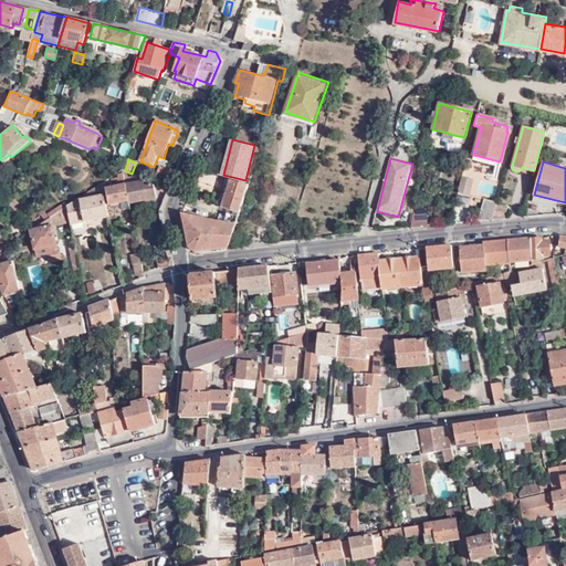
[(171,181),(175,173),(159,166),(155,175),(171,181)]
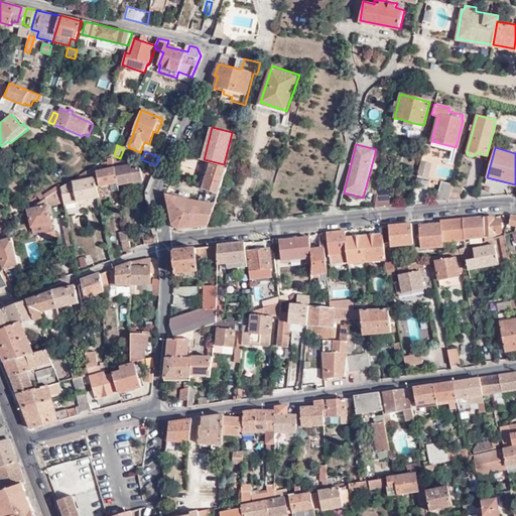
[(192,177),(199,159),(182,155),(175,171),(192,177)]
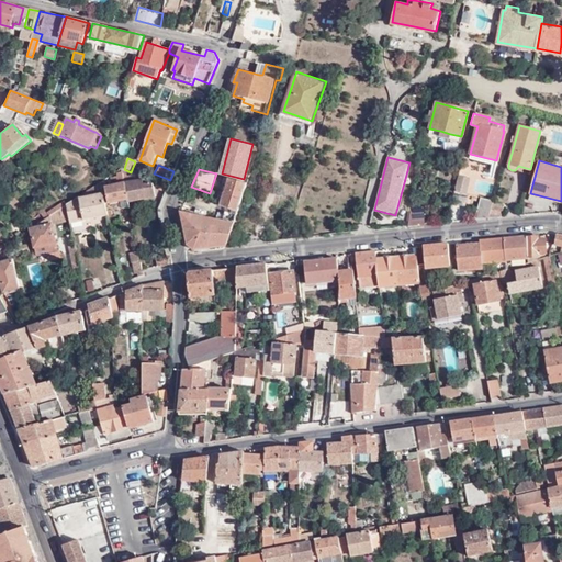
[(124,178),(123,170),(119,172),(121,184),(108,188),(111,204),(128,200),(124,178)]
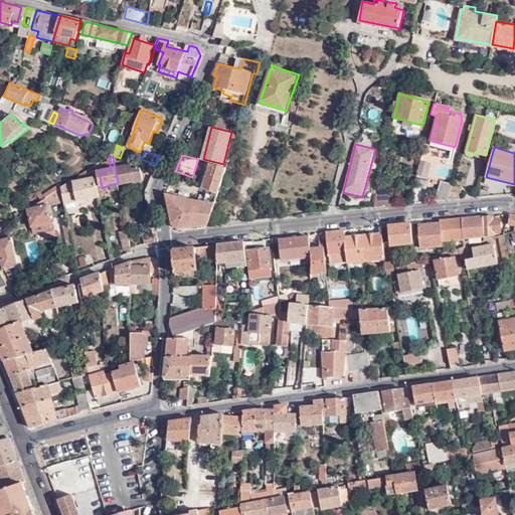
[(419,160),(416,175),(427,177),(431,163),(419,160)]
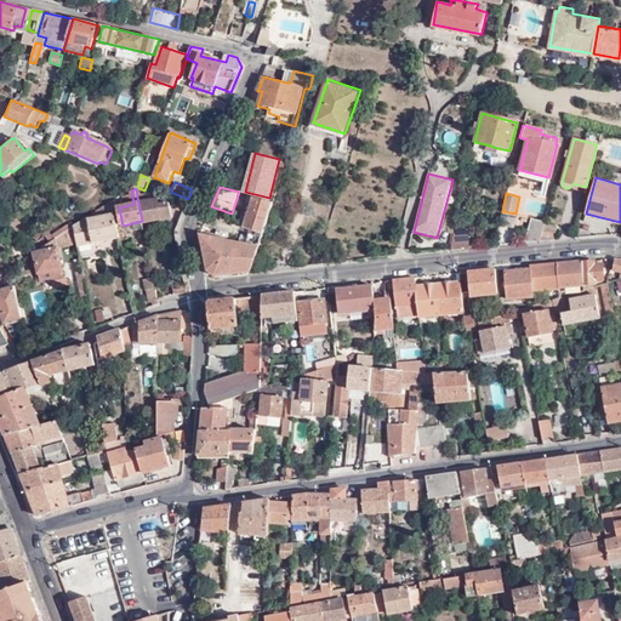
[(238,224),(262,233),(272,201),(248,194),(238,224)]
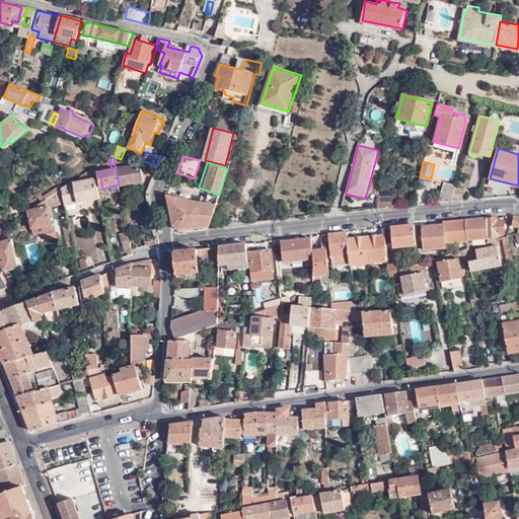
[(123,163),(115,164),(119,184),(119,187),(144,182),(142,169),(134,171),(133,166),(124,168),(123,163)]
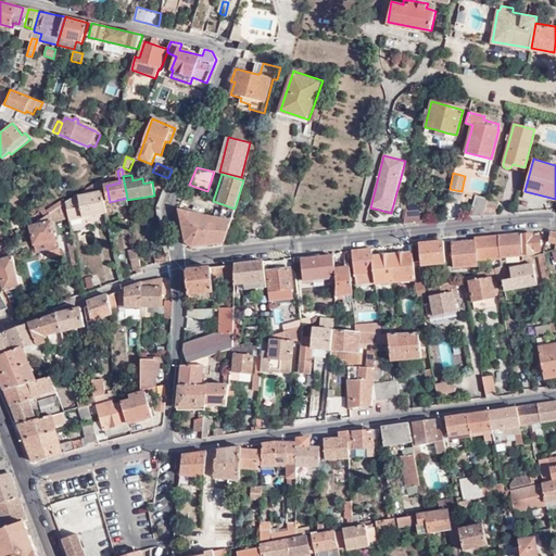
[(108,212),(104,193),(103,190),(79,196),(67,203),(71,219),(108,212)]
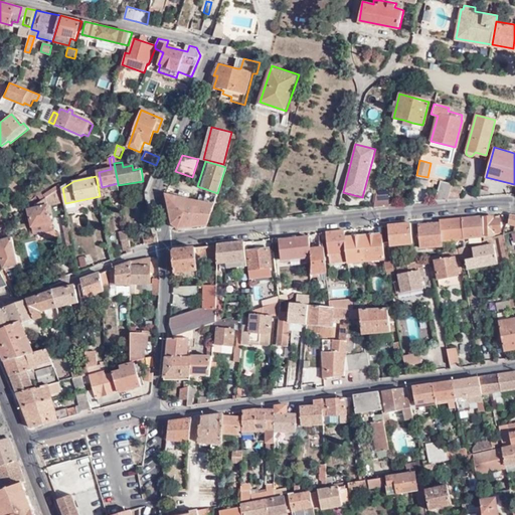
[(448,199),(460,198),(462,186),(452,183),(451,184),(448,199)]
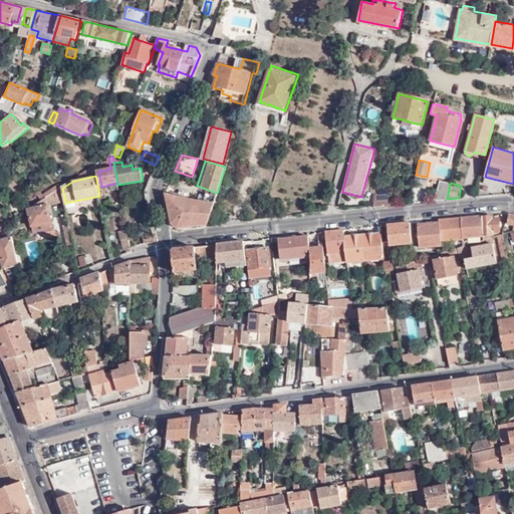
[(44,199),(62,188),(59,184),(41,196),(44,199)]
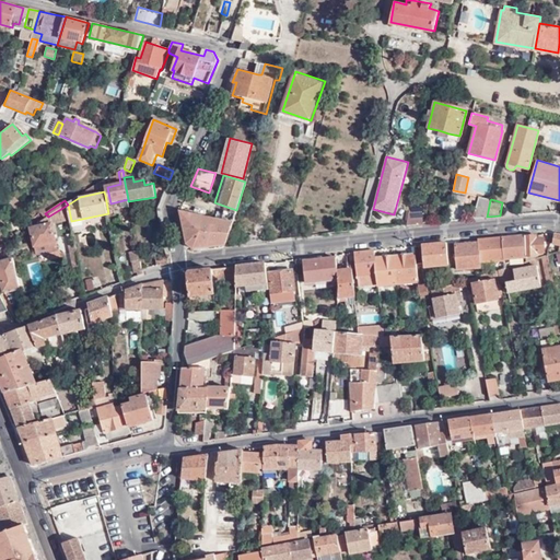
[(474,218),(487,217),(490,200),(478,200),(474,218)]
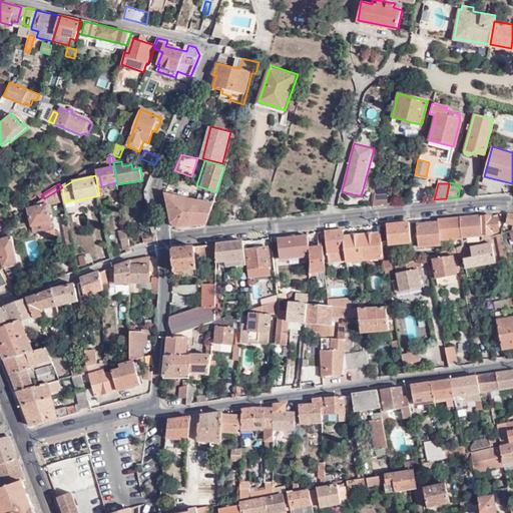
[(388,188),(375,186),(373,205),(386,203),(388,188)]
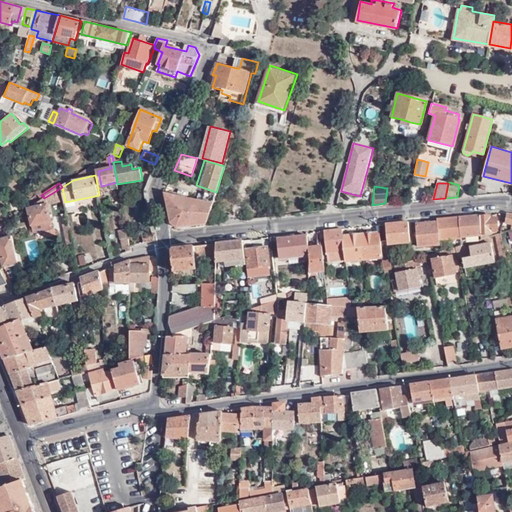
[(37,195),(41,200),(44,198),(41,195),(35,187),(27,194),(31,199),(37,195)]
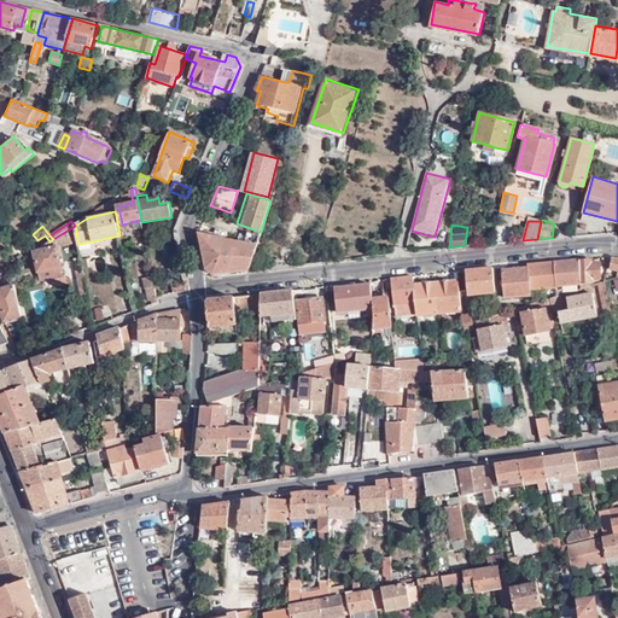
[(59,248),(79,244),(75,226),(53,239),(50,242),(34,252),(40,283),(64,278),(59,248)]
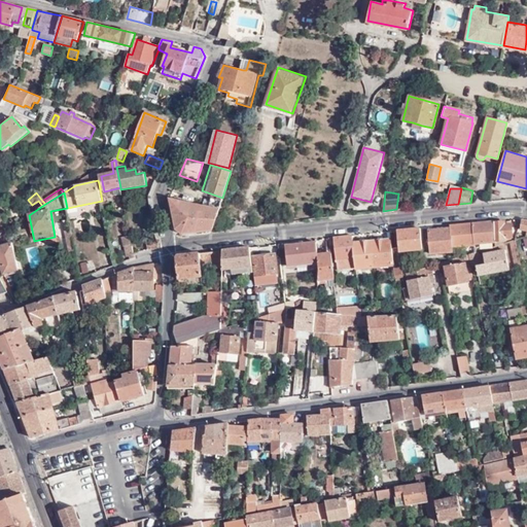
[(182,235),(211,232),(220,204),(210,201),(205,200),(204,206),(194,204),(196,198),(183,196),(182,201),(172,200),(173,207),(174,220),(176,231),(182,235)]
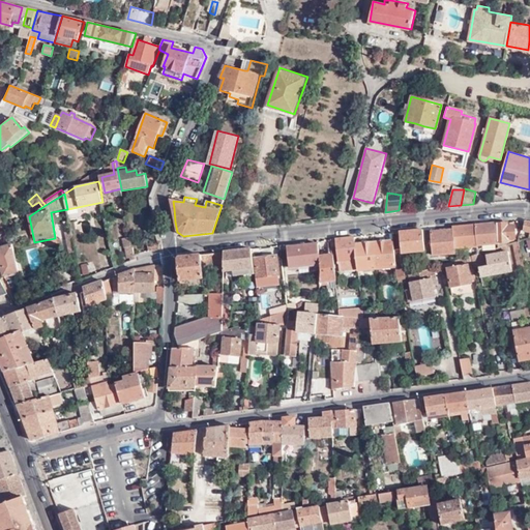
[(212,233),(214,232),(224,203),(222,203),(222,205),(212,233)]
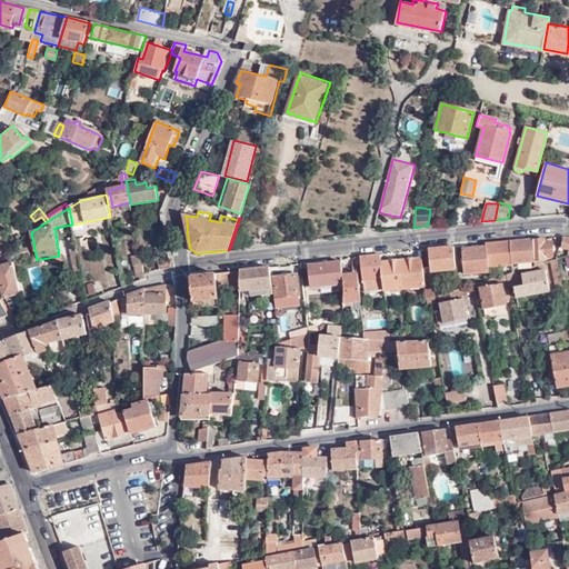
[(88,249),(98,247),(96,237),(86,239),(88,249)]
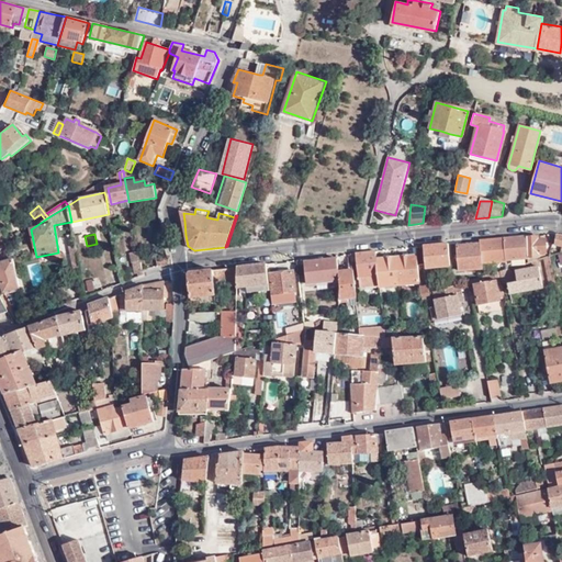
[(539,236),(526,237),(526,258),(526,262),(536,260),(535,256),(539,255),(539,251),(546,251),(546,240),(539,240),(539,236)]
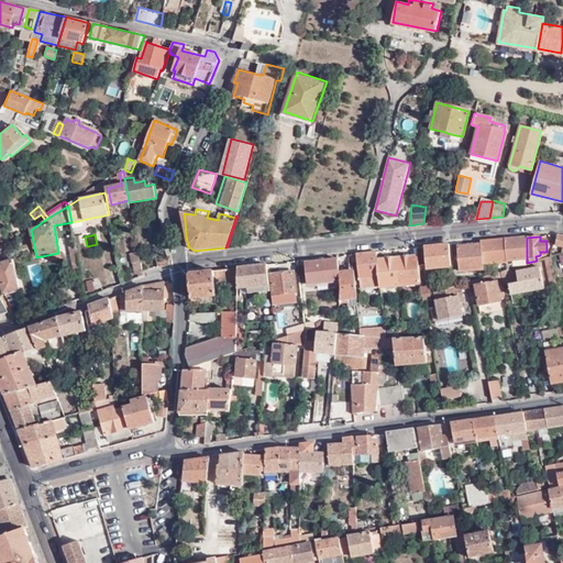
[(527,238),(506,240),(505,258),(505,260),(527,258),(527,238)]
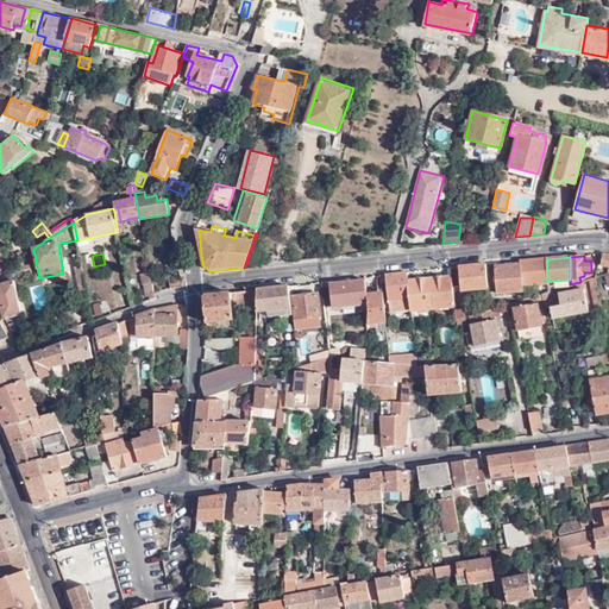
[(547,259),(520,262),(520,265),(521,281),(546,280),(547,259)]
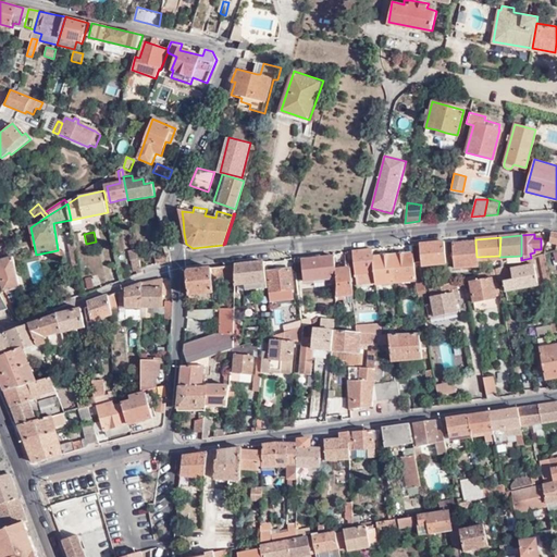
[(444,242),(420,244),(422,264),(446,263),(444,242)]
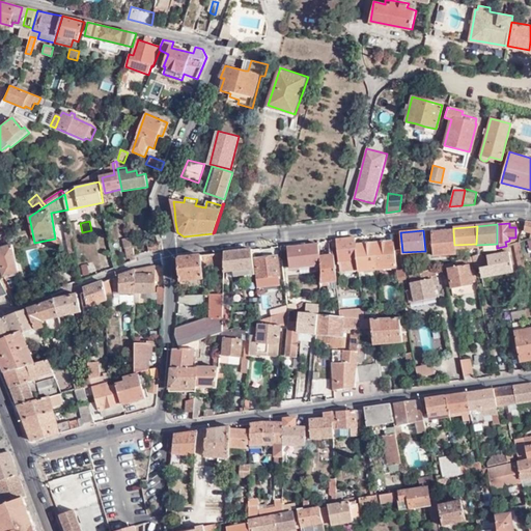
[(454,245),(453,231),(431,232),(434,255),(455,253),(454,245)]
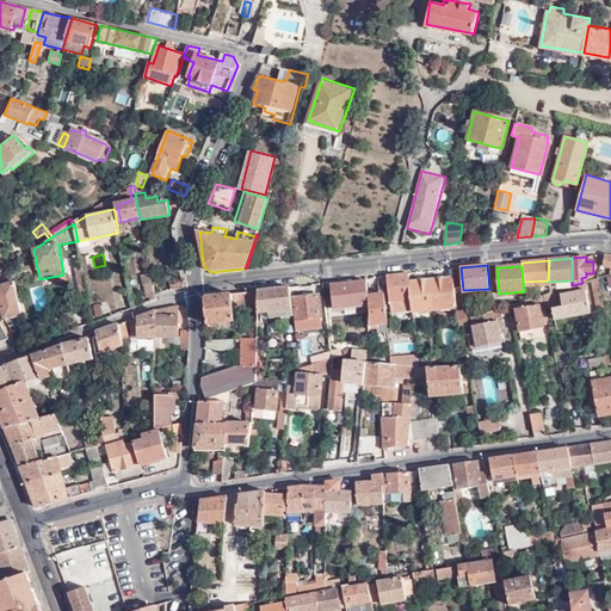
[(141,275),(146,298),(149,297),(155,295),(153,287),(150,273),(141,275)]
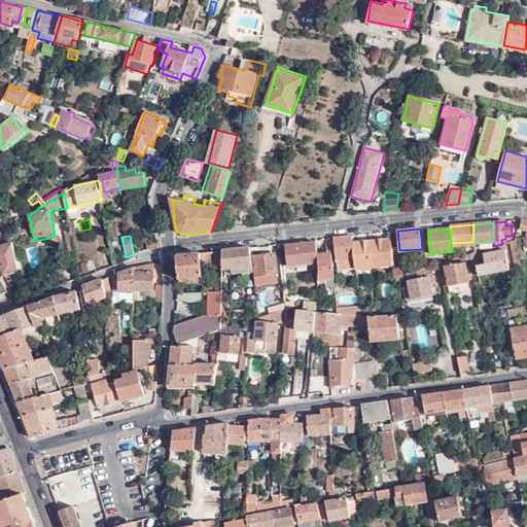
[(352,236),(334,238),(338,271),(356,269),(353,243),(352,236)]
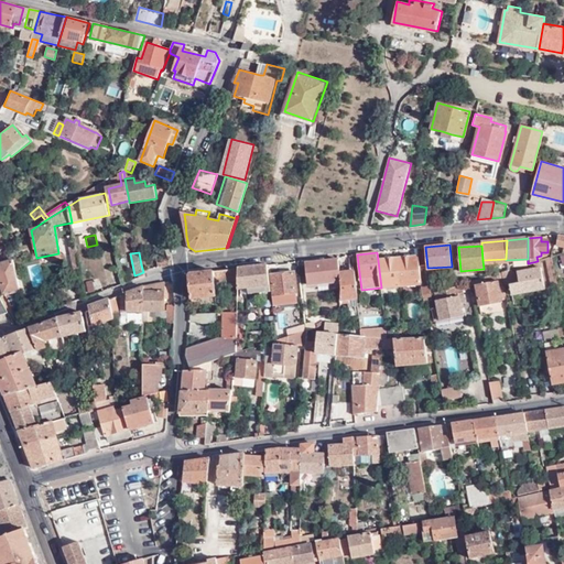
[(75,274),(82,273),(78,253),(71,255),(73,268),(75,274)]
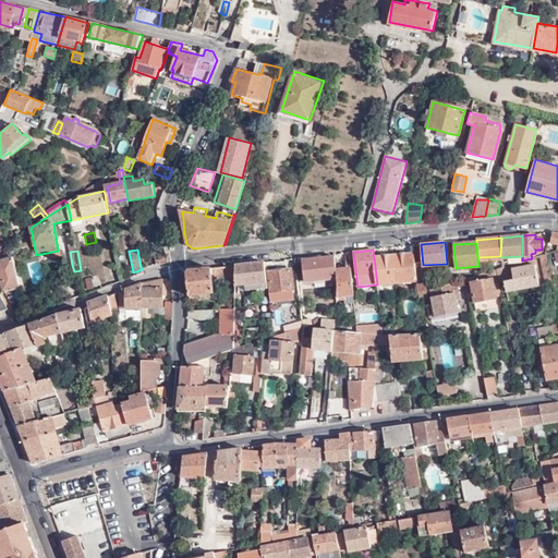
[(72,265),(70,252),(63,253),(65,266),(72,265)]
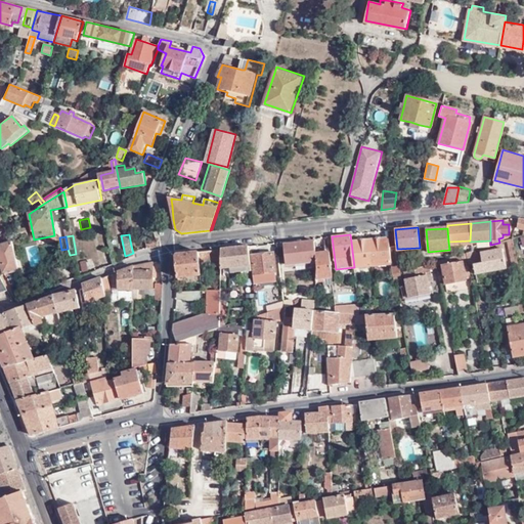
[(388,238),(369,241),(373,266),(391,264),(388,238)]
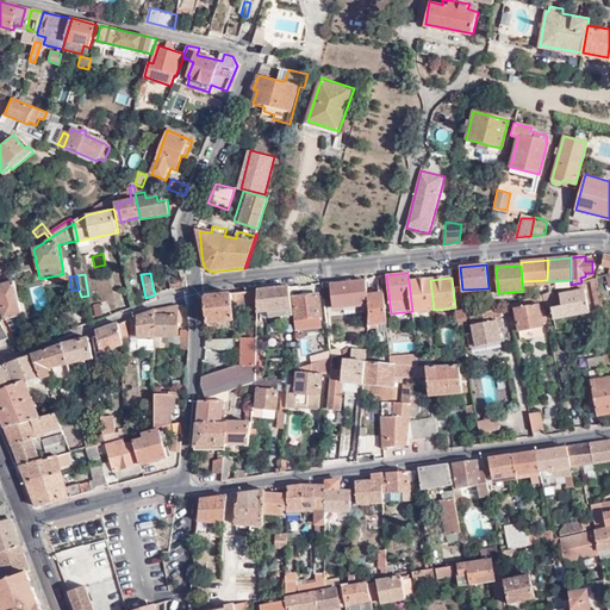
[(595,278),(587,280),(593,312),(602,310),(595,278)]
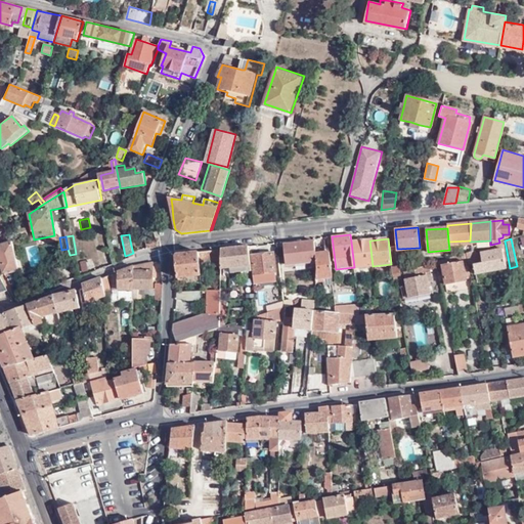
[(351,242),(354,267),(373,266),(369,241),(351,242)]
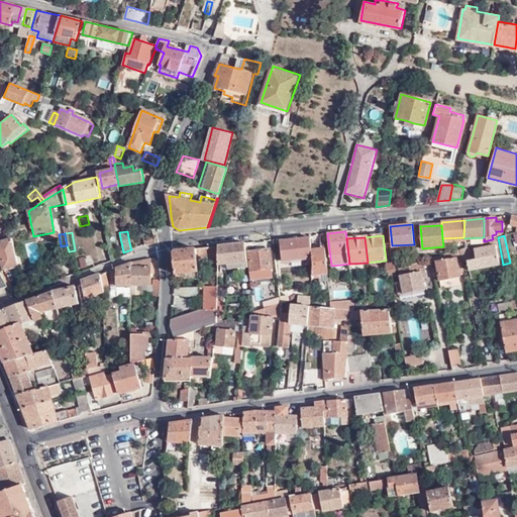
[(0,265),(2,270),(18,266),(12,239),(0,241),(0,265)]
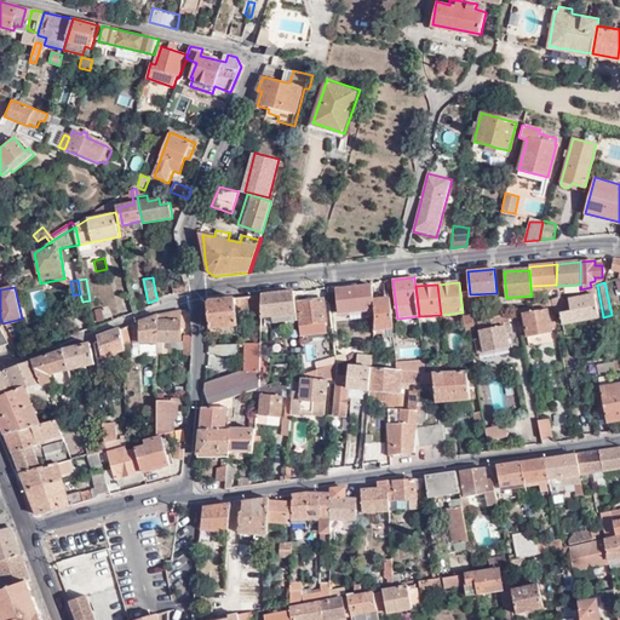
[(374,300),(372,287),(337,291),(339,314),(375,310),(374,300)]
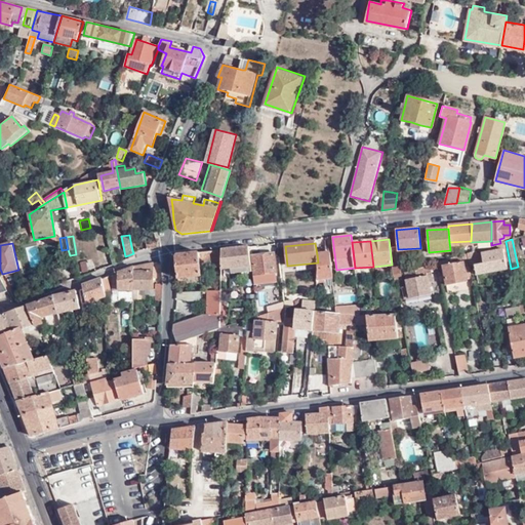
[(500,243),(491,245),(478,249),(481,263),(472,265),(474,275),(505,269),(500,243)]
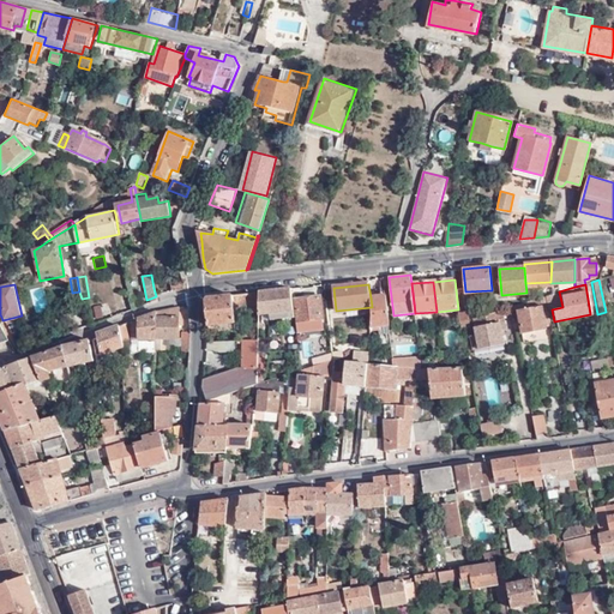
[(259,293),(259,313),(259,314),(281,313),(281,319),(294,318),(290,289),(259,293)]
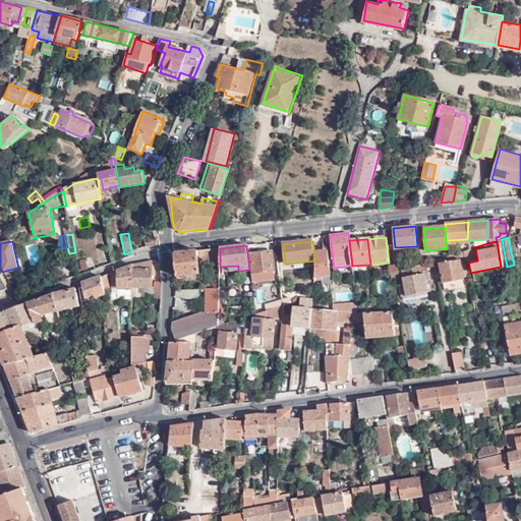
[(199,268),(205,267),(220,266),(220,248),(197,250),(199,268)]
